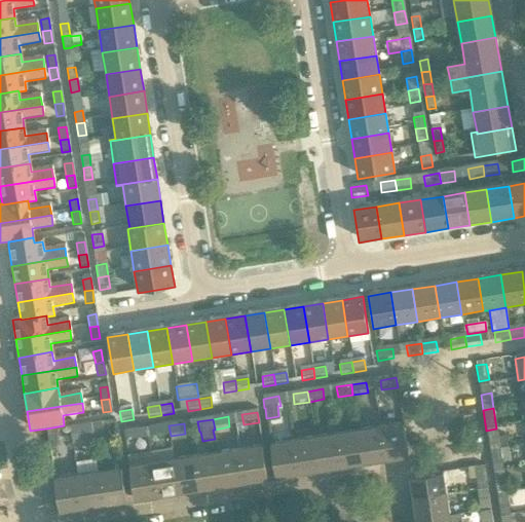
[(102,424),(91,426),(95,442),(105,440),(102,424)]
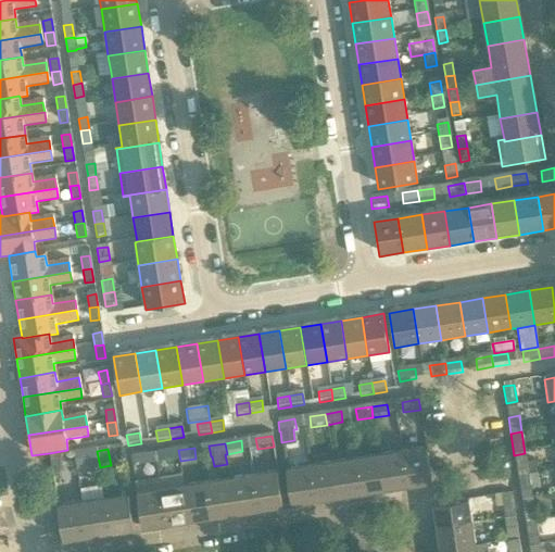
[(180,461),(178,450),(163,453),(164,464),(180,461)]
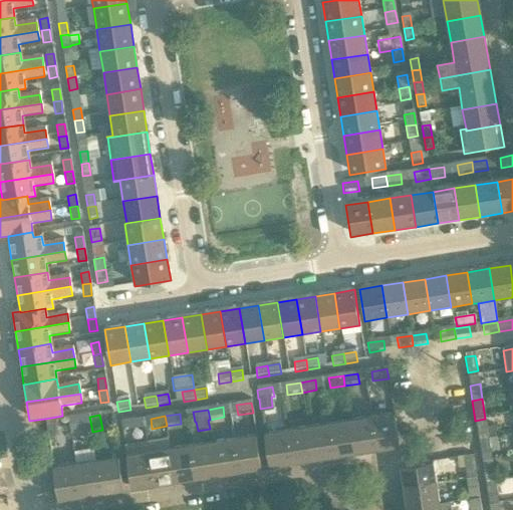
[(89,417),(68,420),(70,435),(81,434),(82,434),(92,432),(89,417)]
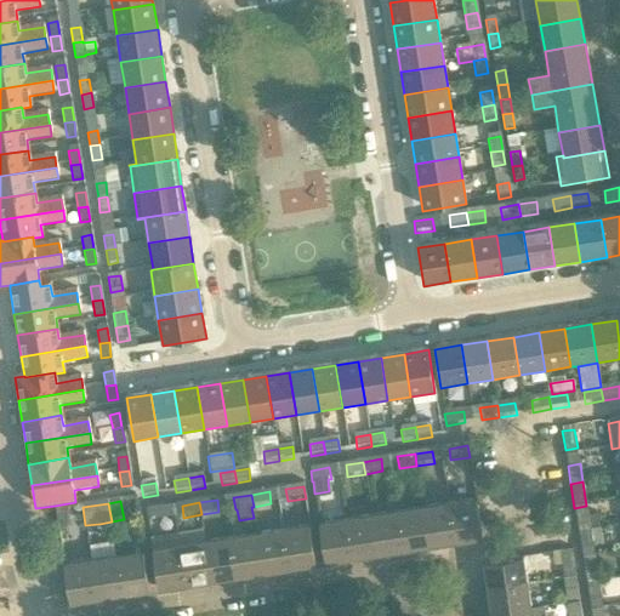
[(477,503),(450,507),(456,546),(483,542),(477,503)]
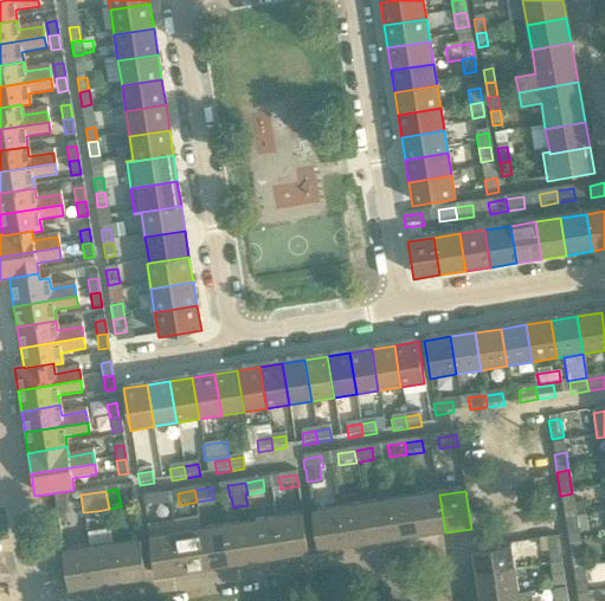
[(572,493),(560,496),(565,522),(577,521),(572,493)]
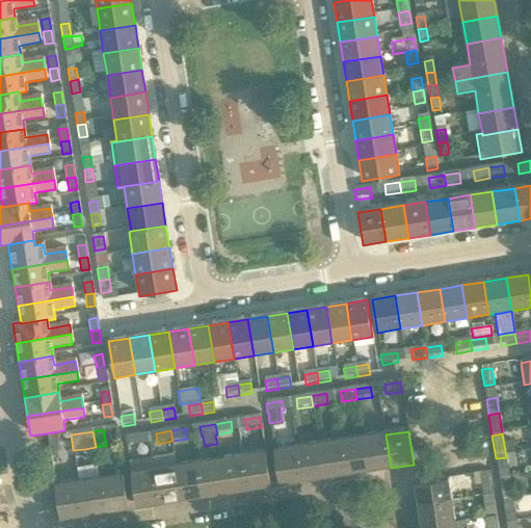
[(386,434),(363,439),(368,471),(391,468),(386,434)]
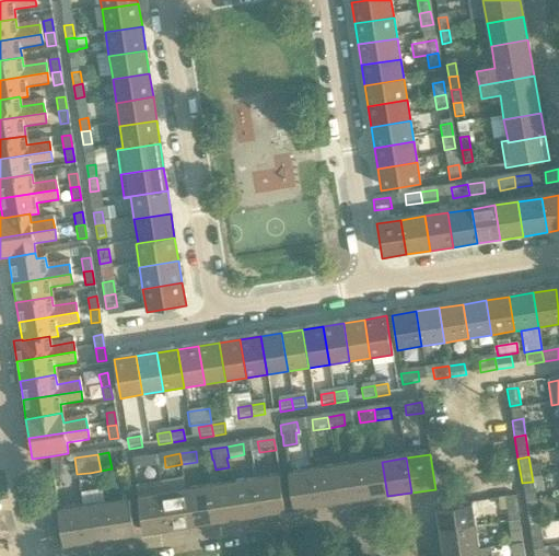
[(132,461),(134,472),(151,470),(149,459),(132,461)]
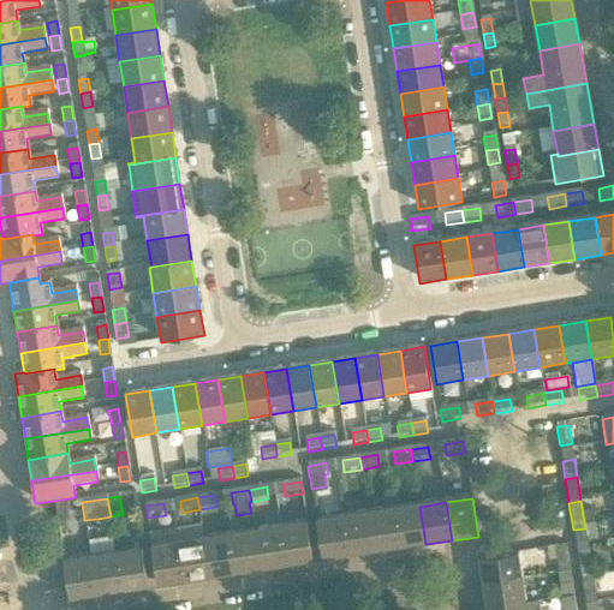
[(55,507),(58,525),(70,522),(67,504),(55,507)]
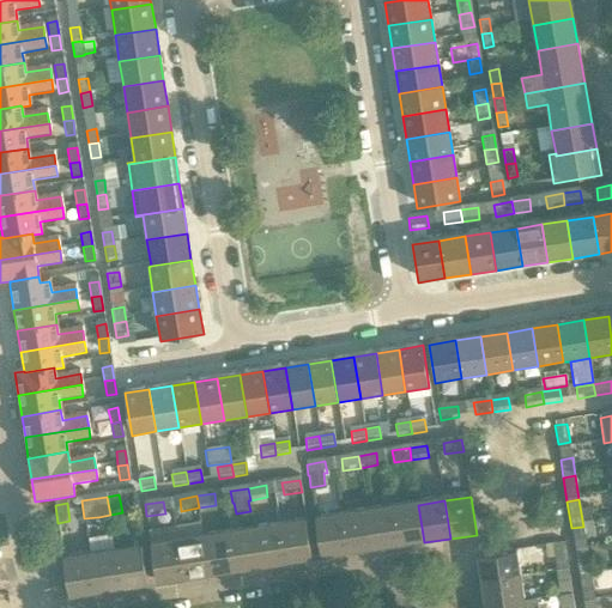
[(418,505),(393,509),(399,547),(424,542),(418,505)]
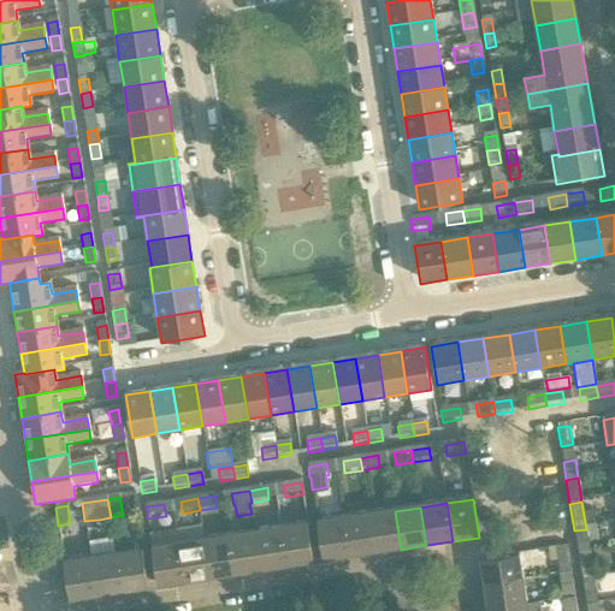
[(395,511),(370,515),(376,553),(401,550),(395,511)]
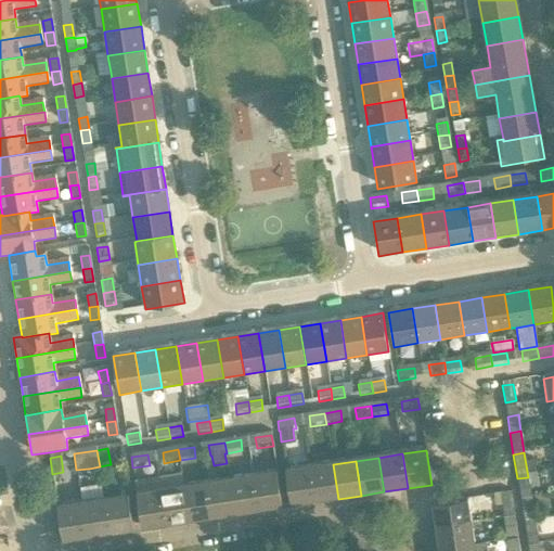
[(333,464),(309,469),(314,502),(338,499),(333,464)]
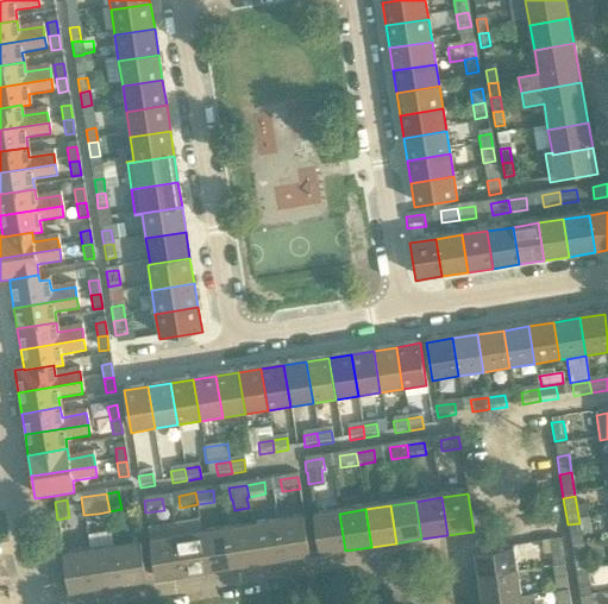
[(345,551),(339,514),(313,517),(319,555),(345,551)]
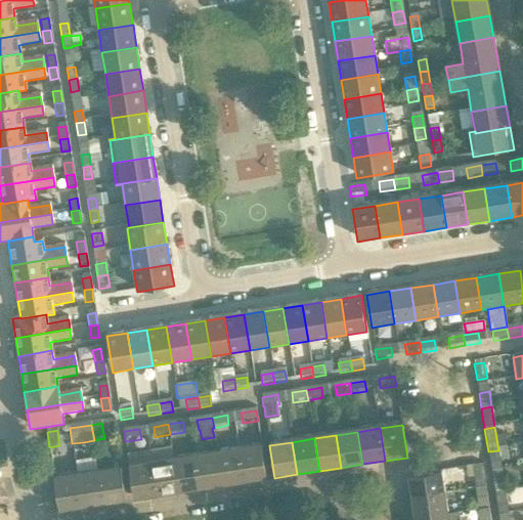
[(262,446),(240,450),(245,483),(267,479),(262,446)]
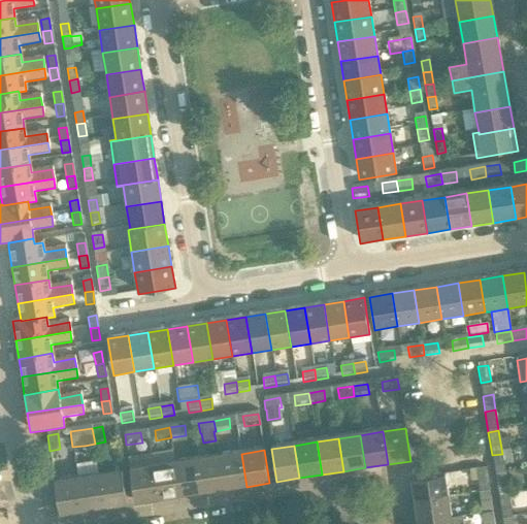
[(502,454),(492,455),(495,475),(505,473),(504,467),(512,466),(509,452),(502,454)]
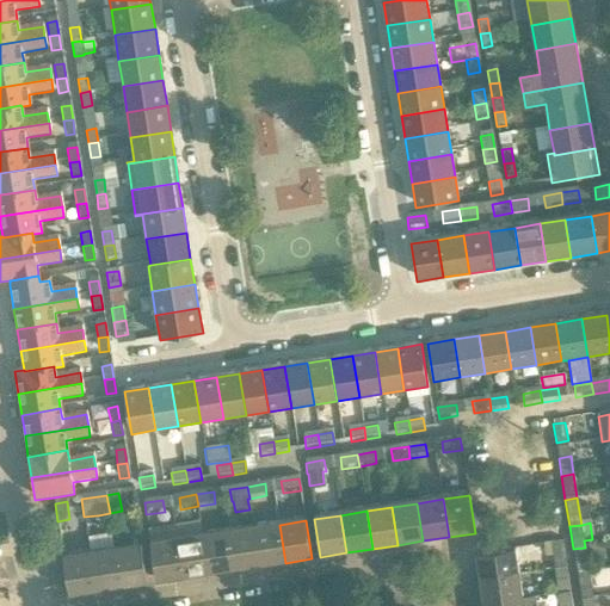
[(279,525),(254,529),(260,567),(285,563),(279,525)]
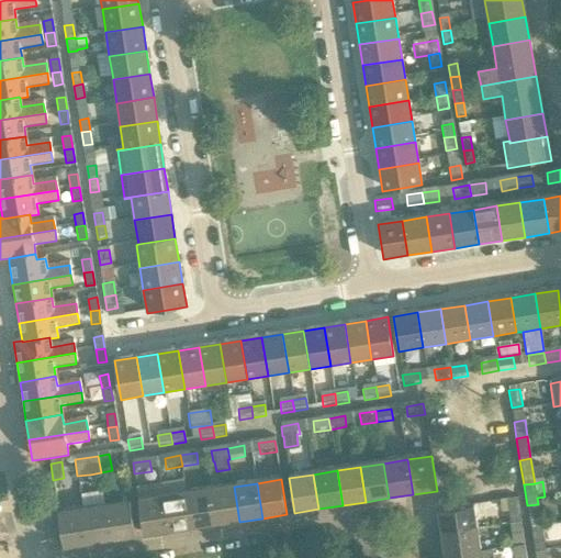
[(234,487),(210,491),(215,525),(239,522),(234,487)]
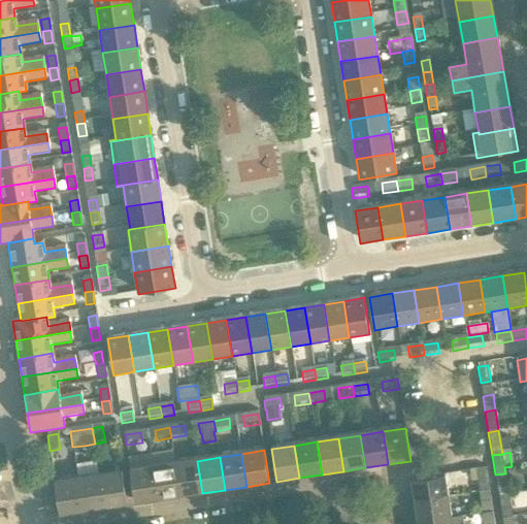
[(197,461),(175,464),(180,497),(202,493),(197,461)]
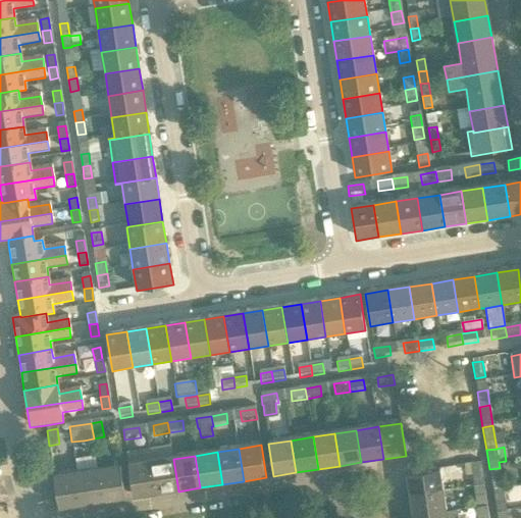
[(173,459),(152,462),(157,495),(178,491),(173,459)]
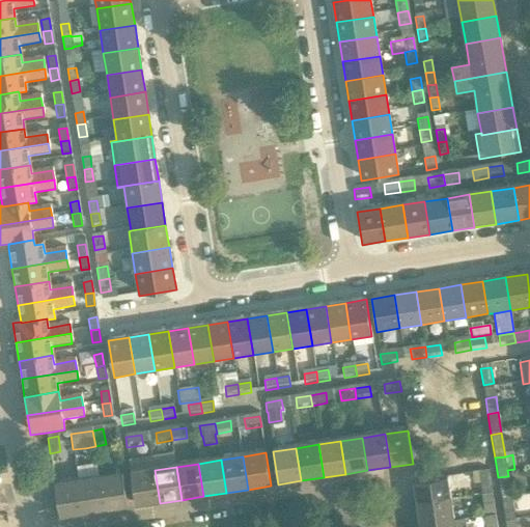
[(160,503),(155,470),(132,474),(137,507),(160,503)]
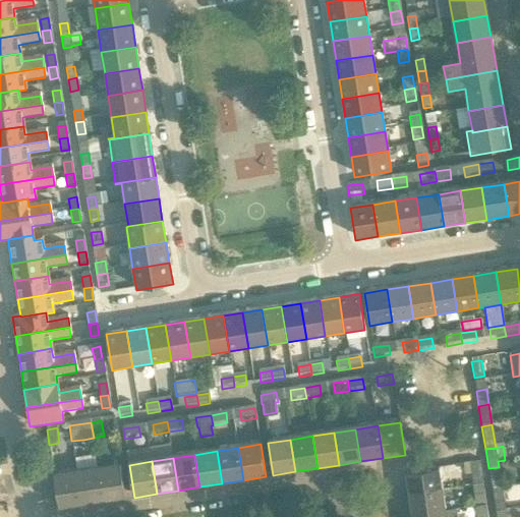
[(478,462),(469,463),(472,486),(482,484),(478,462)]
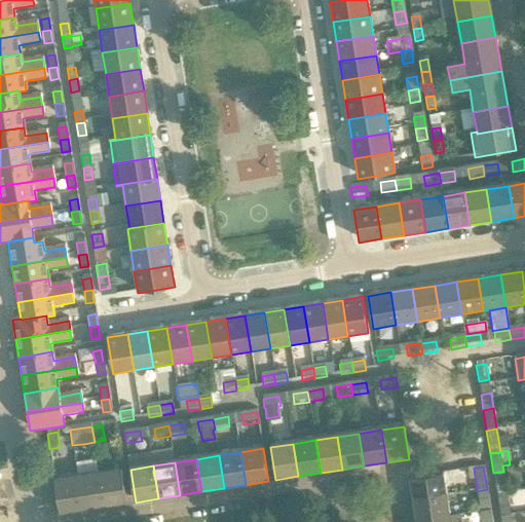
[(122,471),(100,474),(105,507),(127,504),(122,471)]
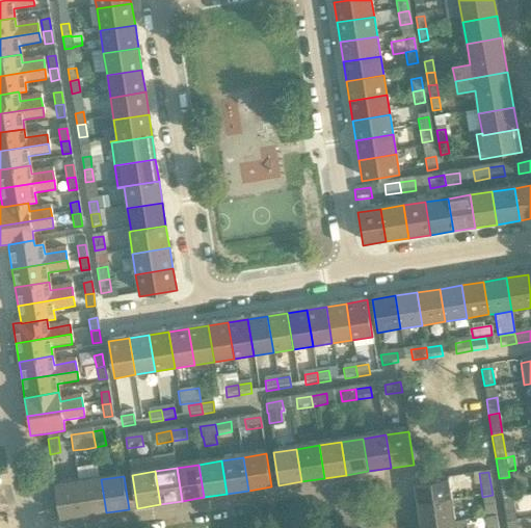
[(509,477),(499,478),(503,503),(513,501),(509,477)]
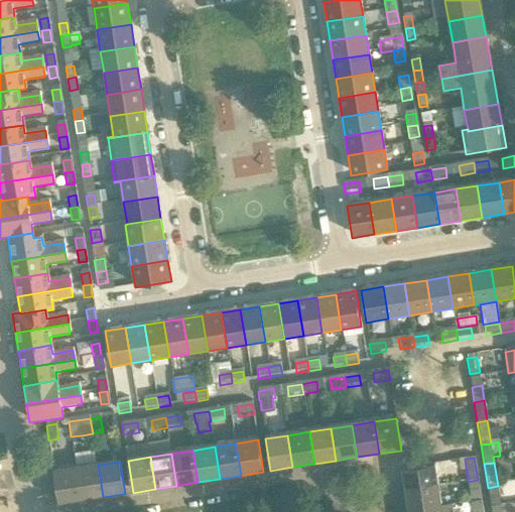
[(98,465),(76,469),(81,501),(103,497),(98,465)]
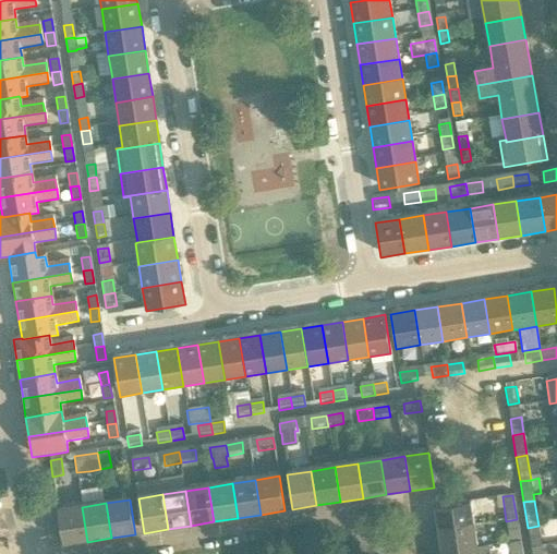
[(436,509),(439,533),(474,528),(471,504),(436,509)]
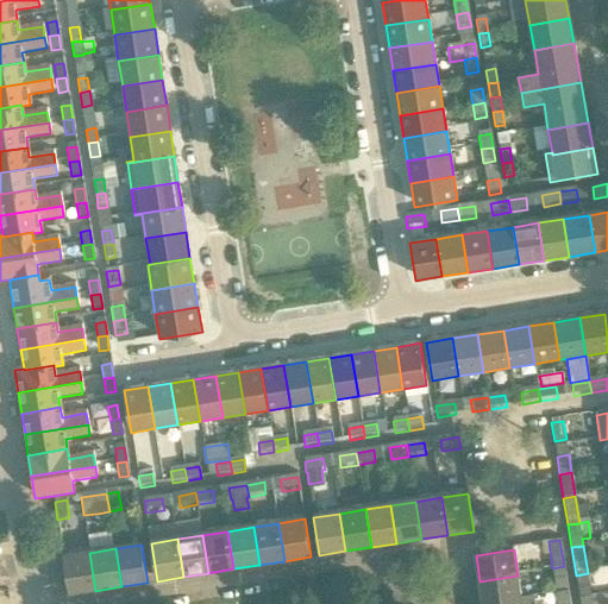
[(95,591),(89,553),(63,557),(69,595),(95,591)]
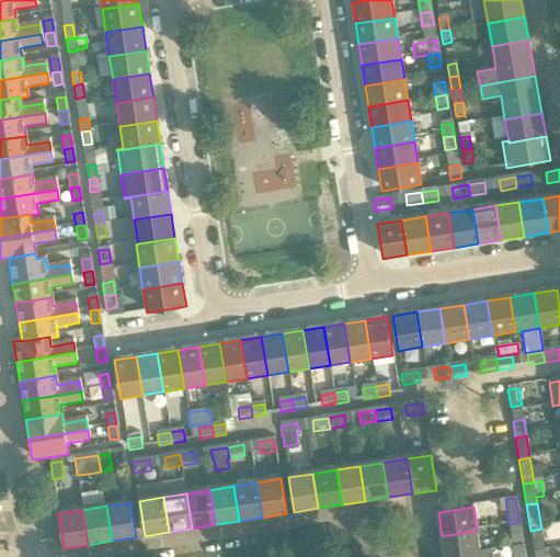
[(520,522),(509,524),(512,547),(524,546),(520,522)]
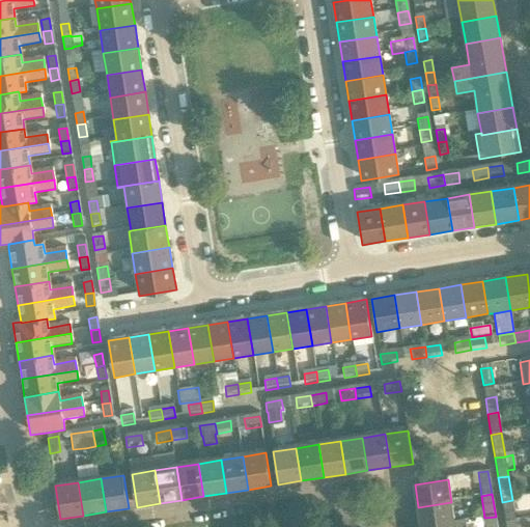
[(512,500),(502,502),(505,522),(515,521),(512,500)]
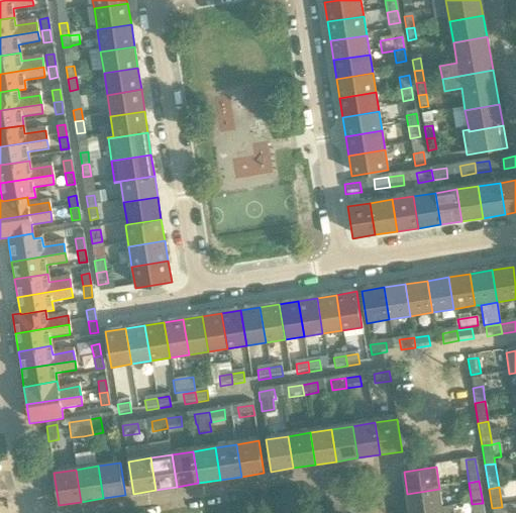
[(407,494),(410,512),(429,512),(442,510),(439,489),(407,494)]
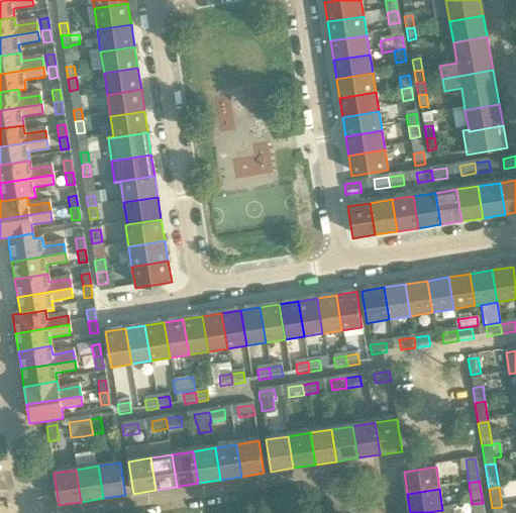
[(484,512),(483,503),(472,504),(473,512),(484,512)]
